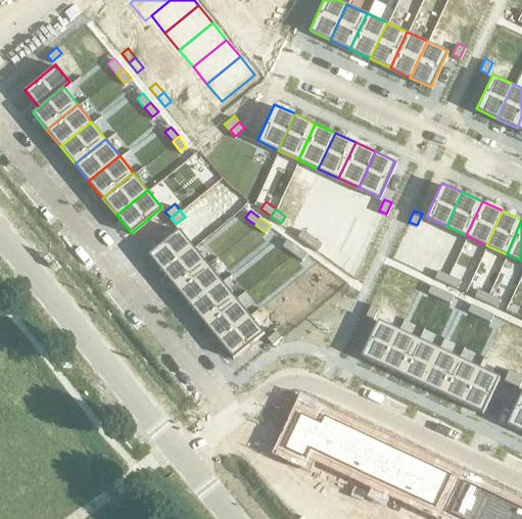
[(179,228),(148,253),(162,271),(193,246),(179,228)]
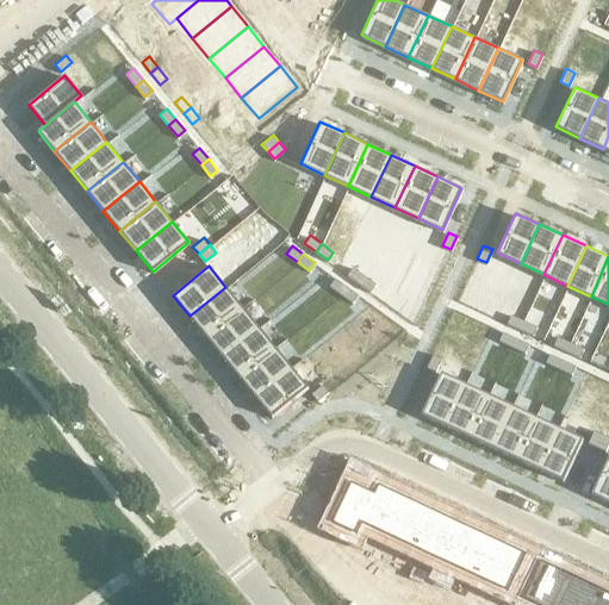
[(353,266),(347,274),(359,282),(364,274),(353,266)]
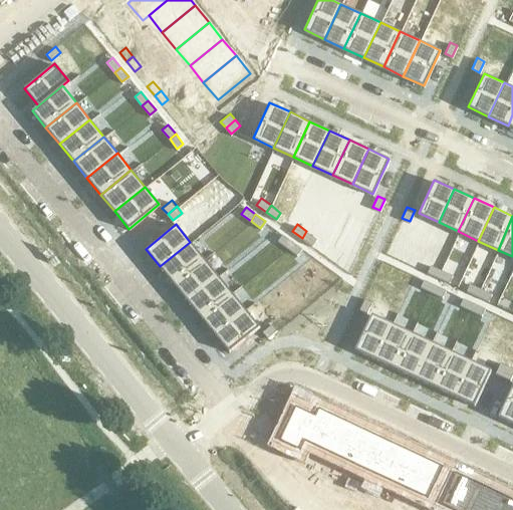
[(306,231),(302,238),(311,245),(316,238),(306,231)]
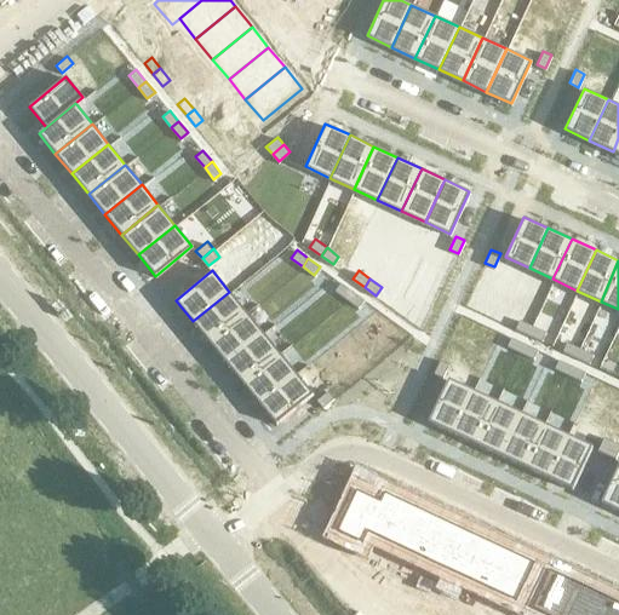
[(340,281),(334,289),(347,298),(353,289),(340,281)]
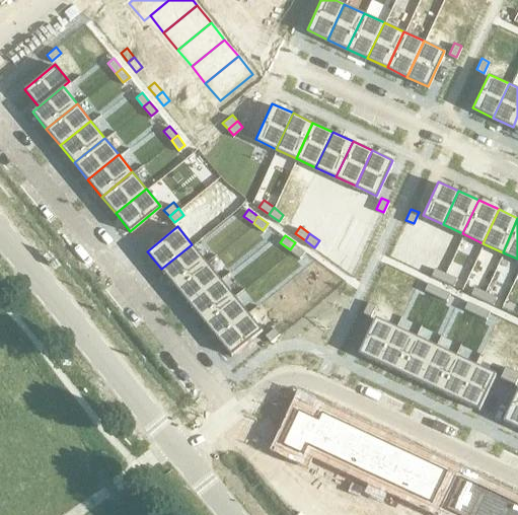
[(295,242),(290,249),(300,256),(304,249),(295,242)]
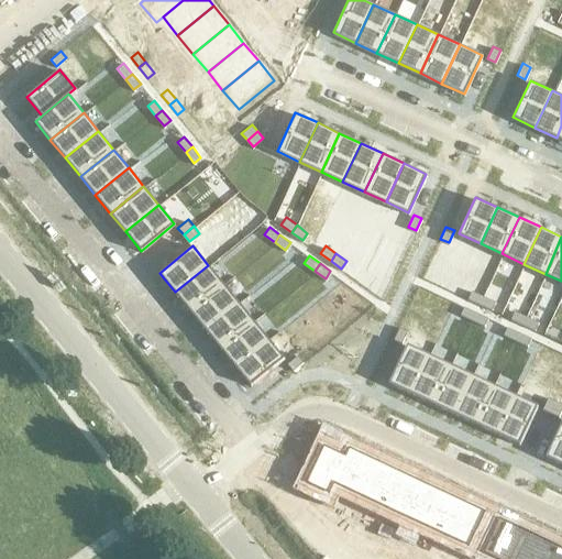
[(208,265),(175,292),(189,310),(223,283),(208,265)]
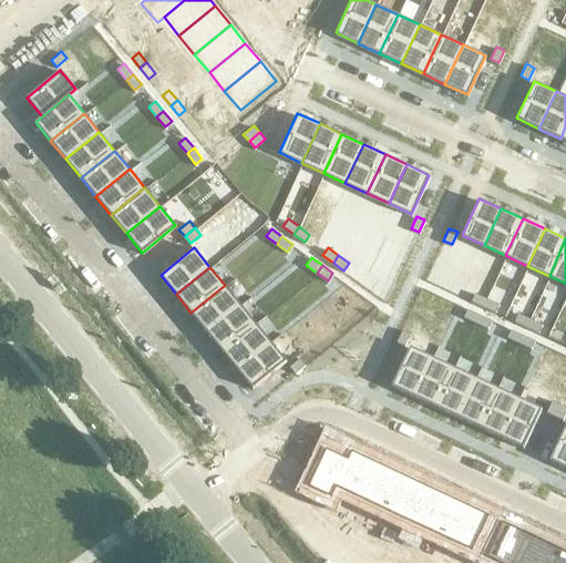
[(225,285),(191,313),(206,331),(239,304),(225,285)]
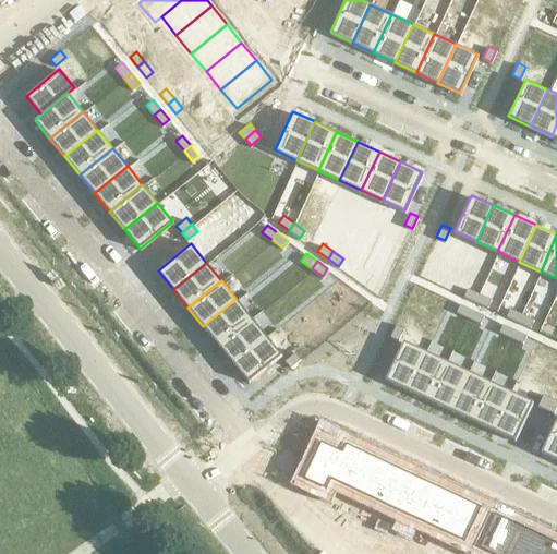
[(468,287),(463,294),(475,300),(479,292),(468,287)]
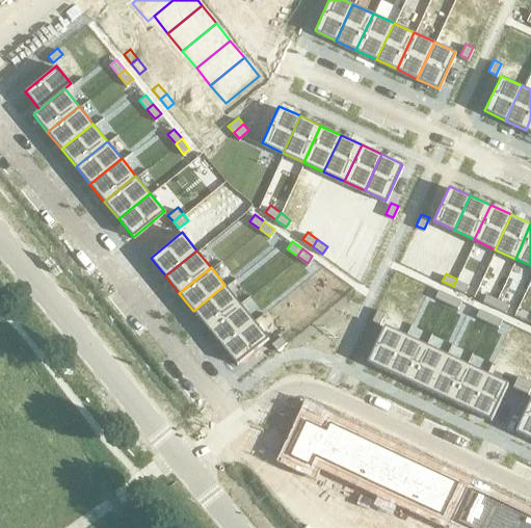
[(456,279),(453,286),(465,291),(468,284),(456,279)]
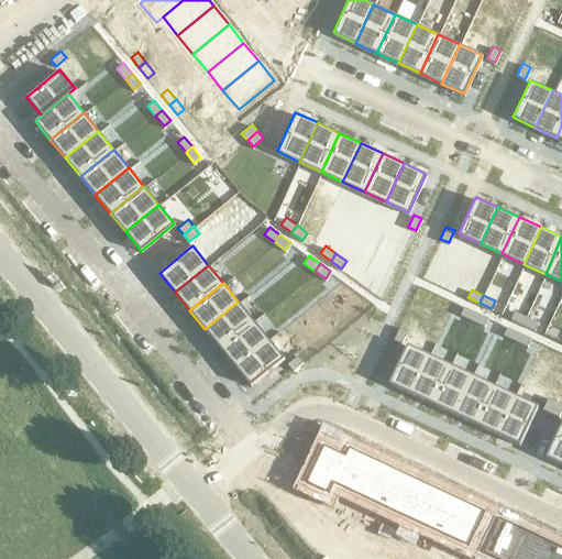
[(238,302),(205,329),(220,347),(253,320),(238,302)]
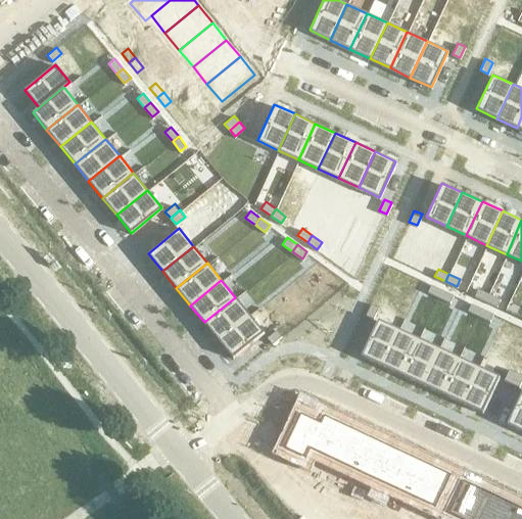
[(431,283),(427,291),(438,296),(442,288),(431,283)]
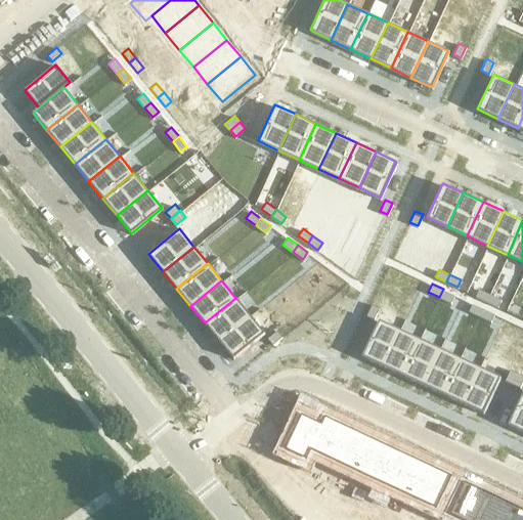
[(479,288),(475,295),(486,300),(490,293),(479,288)]
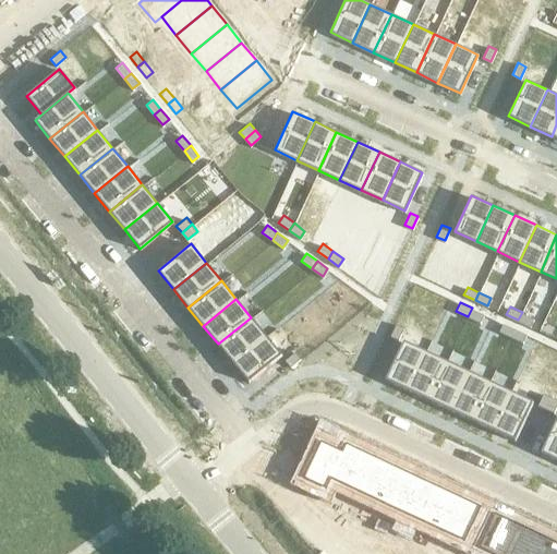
[(472,308),(468,316),(480,322),(484,313),(472,308)]
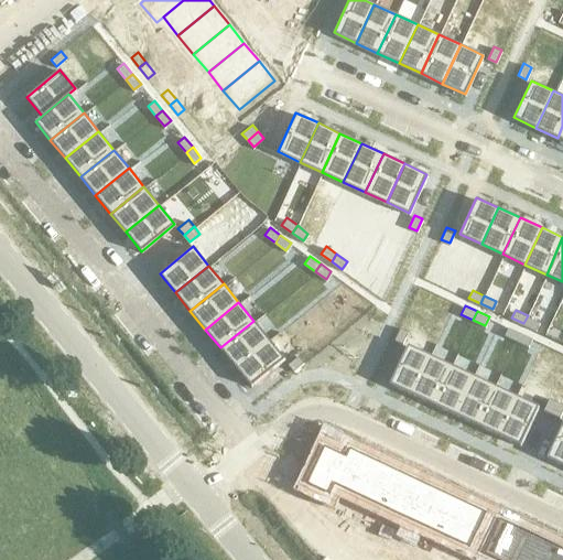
[(528,315),(523,323),(536,330),(539,321),(528,315)]
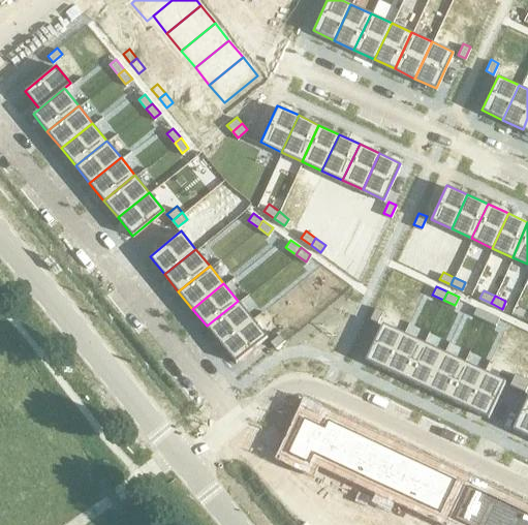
[(238,301),(207,326),(221,343),(252,318),(238,301)]
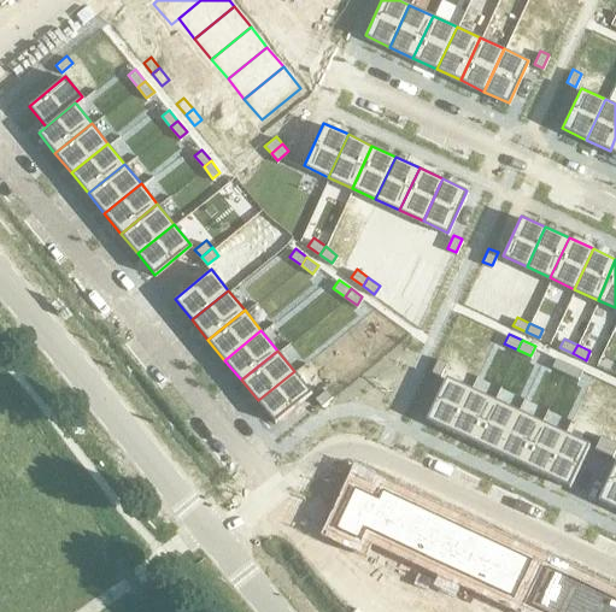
[(438,357),(432,370),(440,375),(446,362),(438,357)]
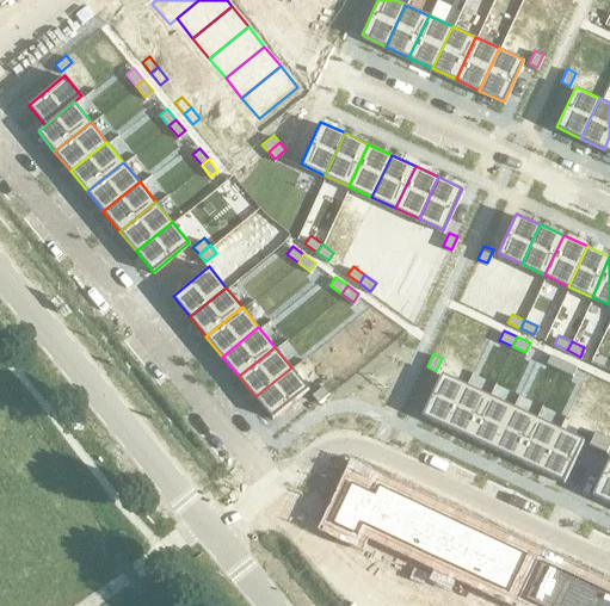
[(550,353),(547,362),(559,368),(564,359),(550,353)]
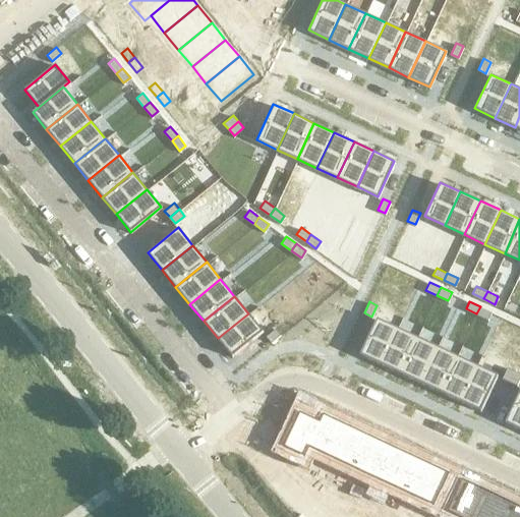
[(480,306),(476,313),(487,319),(492,311),(480,306)]
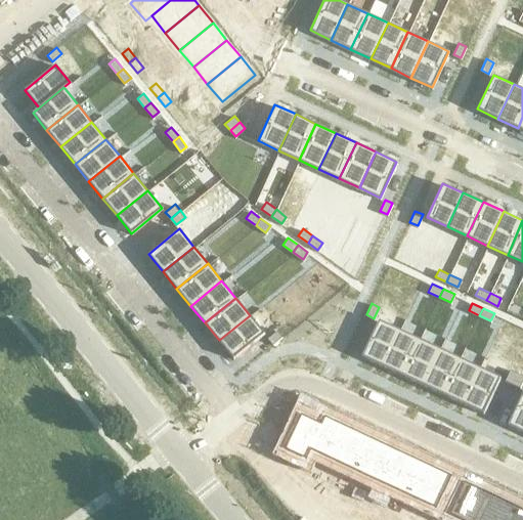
[(250,315),(219,340),(233,358),(264,333),(250,315)]
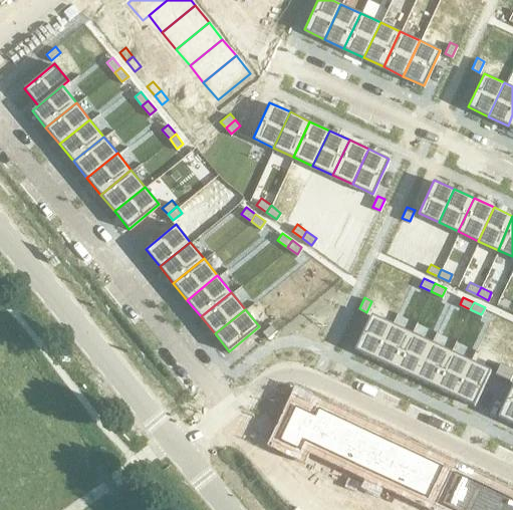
[(370,313),(354,348),(374,358),(392,323),(370,313)]
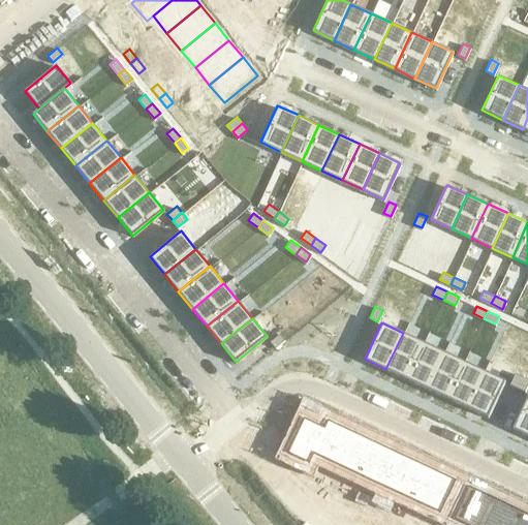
[(279,333),(270,341),(275,347),(285,339),(279,333)]
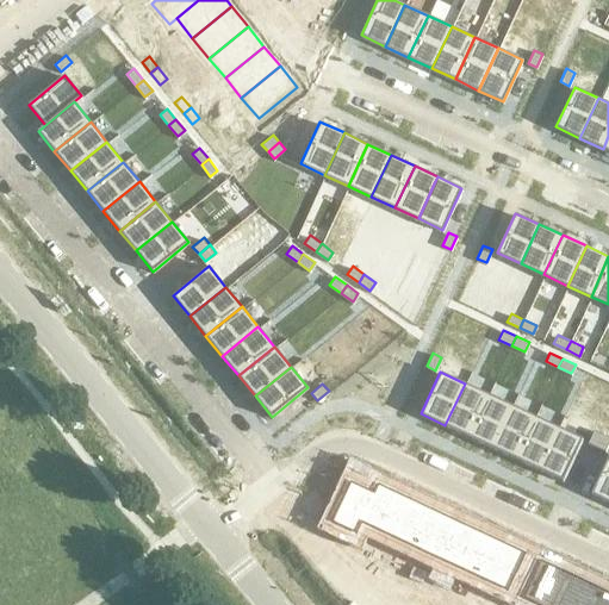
[(465,384),(445,425),(468,436),(488,394),(465,384)]
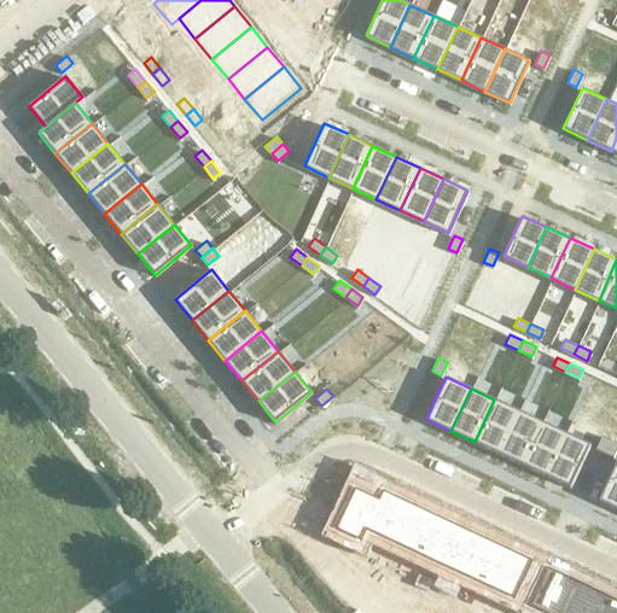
[(494,400),(475,442),(498,453),(518,410),(494,400)]
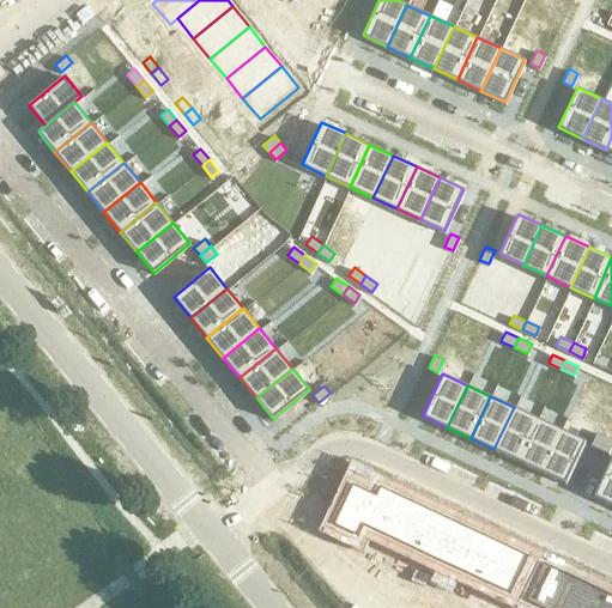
[(514,407),(494,449),(517,460),(537,418),(514,407)]
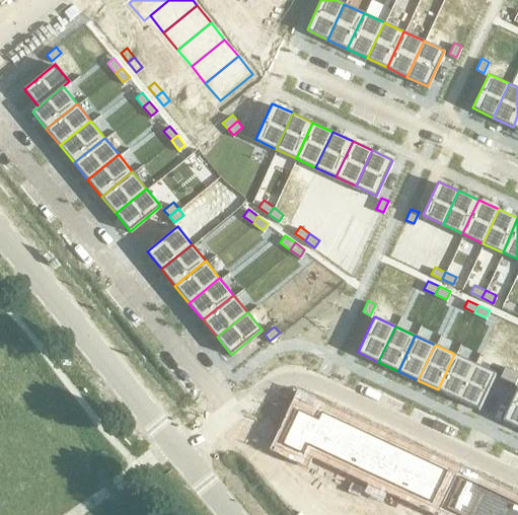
[(454,354),(438,389),(457,398),(474,363),(454,354)]
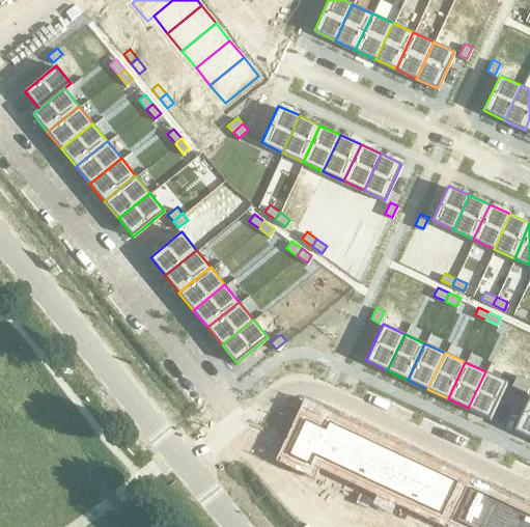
[(485,371),(468,408),(490,418),(506,382),(485,371)]
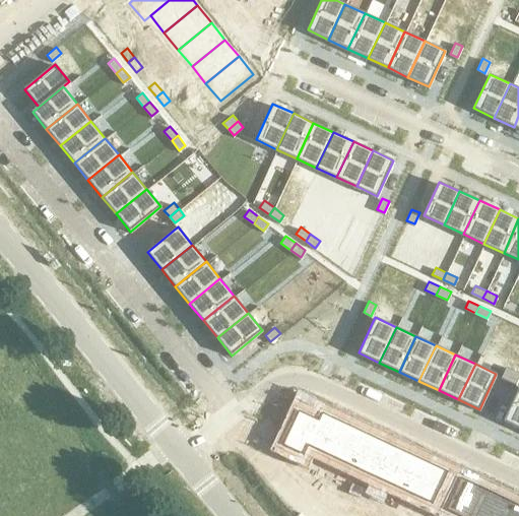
[(506,366),(501,377),(509,380),(514,369),(506,366)]
